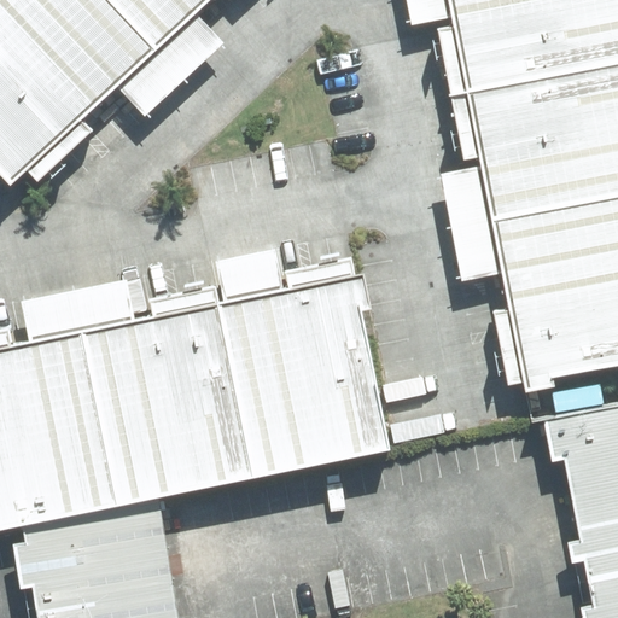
[(0,0),(0,176),(10,187),(28,170),(38,181),(93,130),(85,122),(120,87),(145,117),(223,44),(198,15),(211,0),(0,0)]
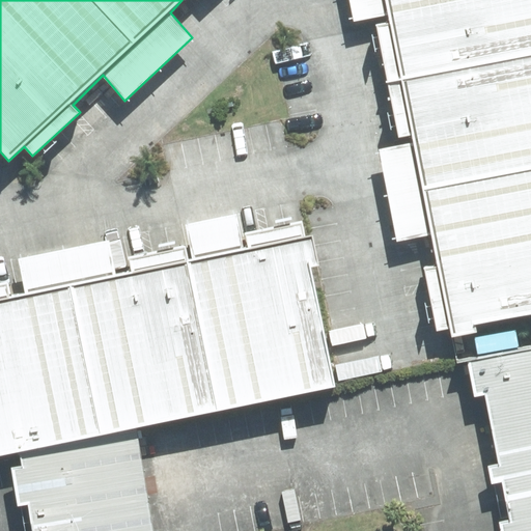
[(530,314),(530,0),(348,0),(353,22),(390,15),(391,23),(376,26),(399,137),(413,134),(414,143),(380,150),(397,241),(432,233),(439,266),(424,268),(438,332),(448,330),(450,339),(480,334),(478,326),(530,314)]
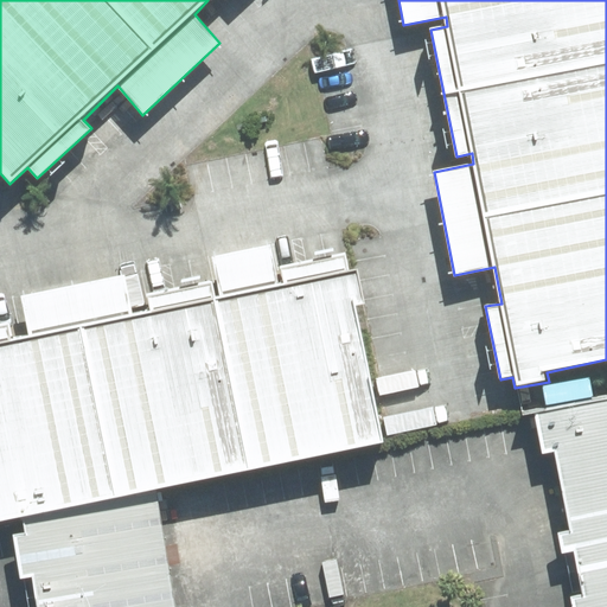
[(357,269),(0,342),(0,523),(23,518),(157,490),(384,441),(356,305),(364,304),(357,269)]
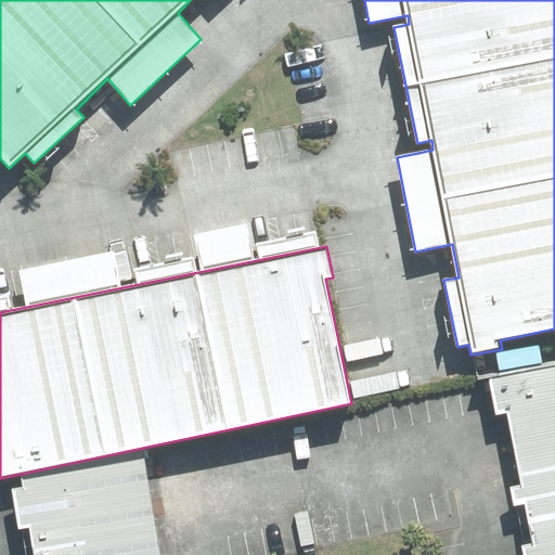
[(554,554),(554,362),(487,376),(494,416),(506,414),(521,486),(511,488),(514,505),(525,503),(533,543),(520,545),(523,554),(554,554)]
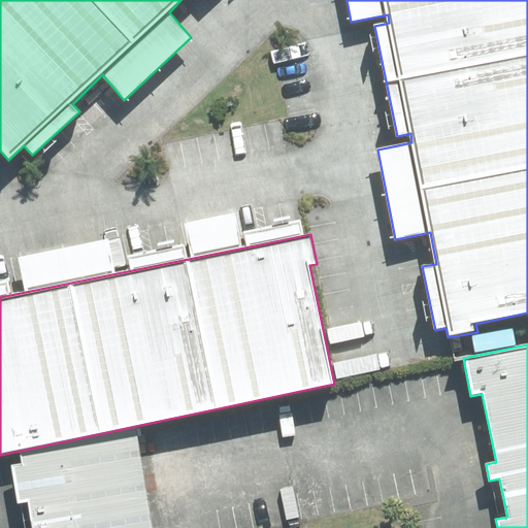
[(152,527),(136,426),(20,451),(22,463),(10,465),(17,503),(22,506),(25,527),(152,527)]
